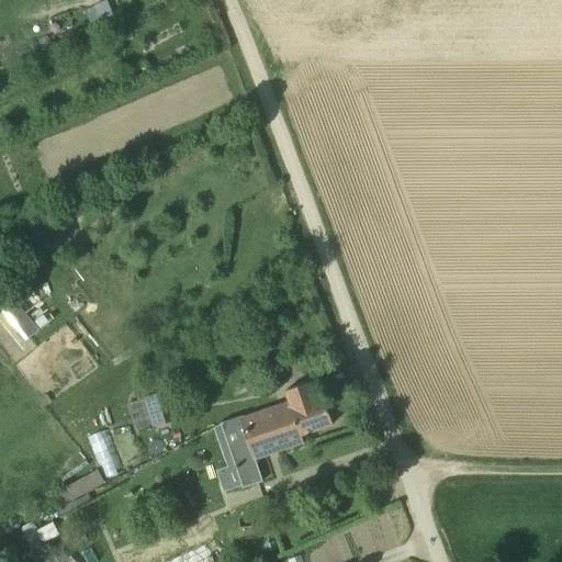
[(2,305),(27,337),(29,338),(58,315),(31,281),(29,284),(2,304),(2,305)]
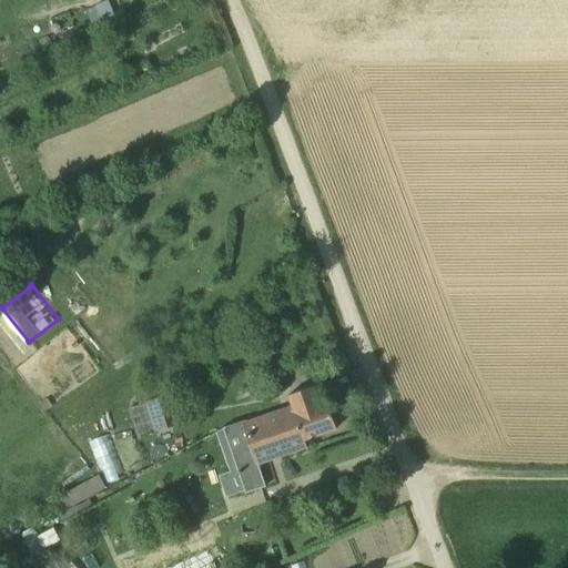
[(328,404),(321,406),(314,386),(288,395),(293,407),(284,411),(290,428),(302,424),(305,439),(337,428),(328,404)]
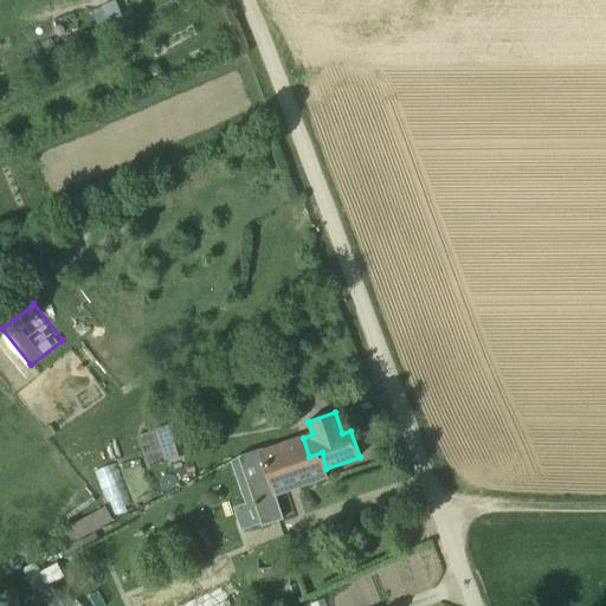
[(192,450),(182,423),(159,430),(168,458),(192,450)]
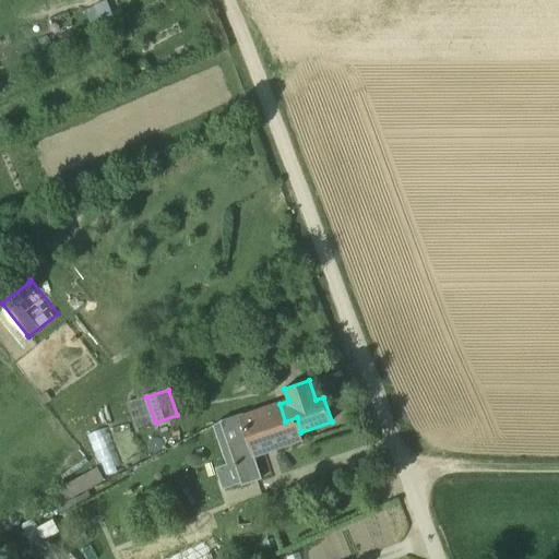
[(128,401),(134,425),(152,420),(145,396),(128,401)]
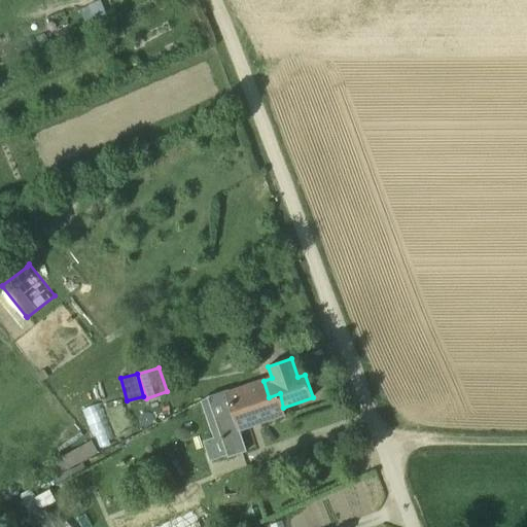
[(269,397),(264,381),(262,381),(229,392),(229,390),(208,397),(229,458),(247,451),(240,430),(285,415),(283,408),(280,393),(269,397)]
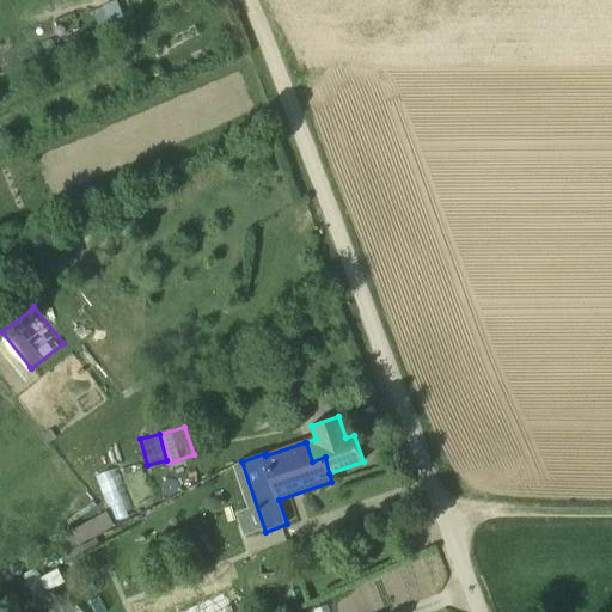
[(115,466),(96,475),(115,516),(134,508),(115,466)]
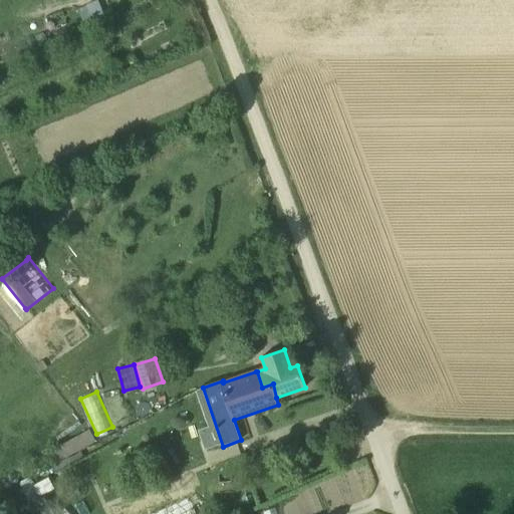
[(86,428),(54,445),(60,457),(93,440),(86,428)]
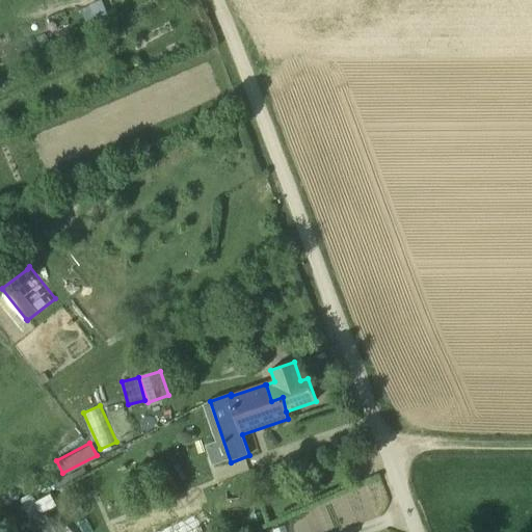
[(314,507),(320,523),(316,524),(319,531),(330,531),(378,514),(368,486),(314,507)]
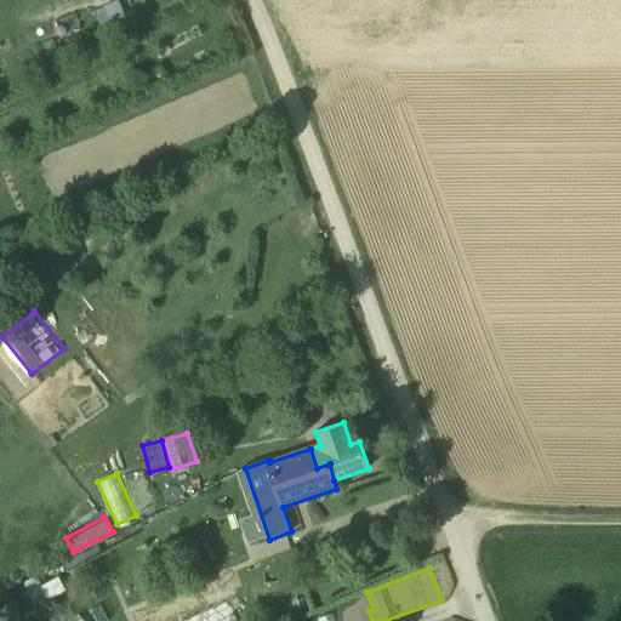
[(15,585),(27,610),(45,602),(33,576),(15,585)]
